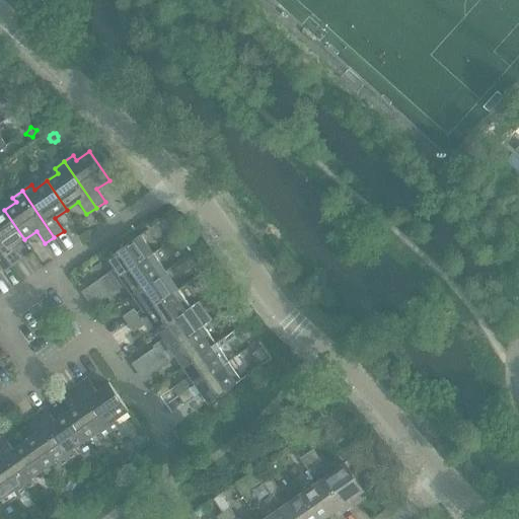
[(13,247),(24,239),(4,210),(0,213),(0,248),(12,267),(21,260),(13,247)]
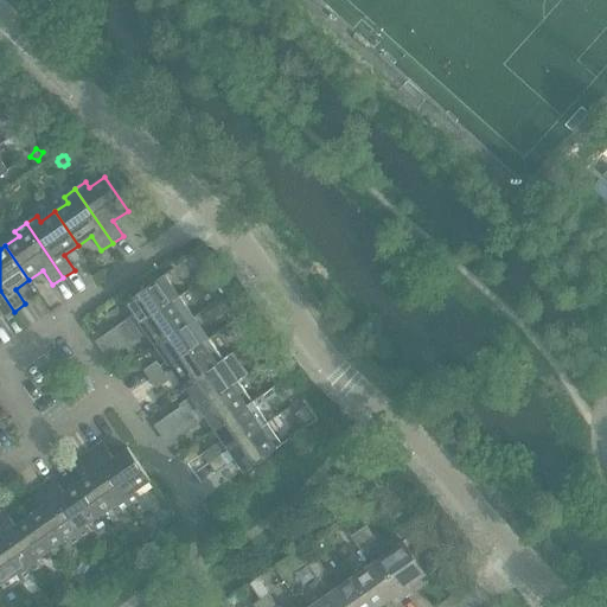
[(159,275),(146,285),(148,287),(161,279),(159,275)]
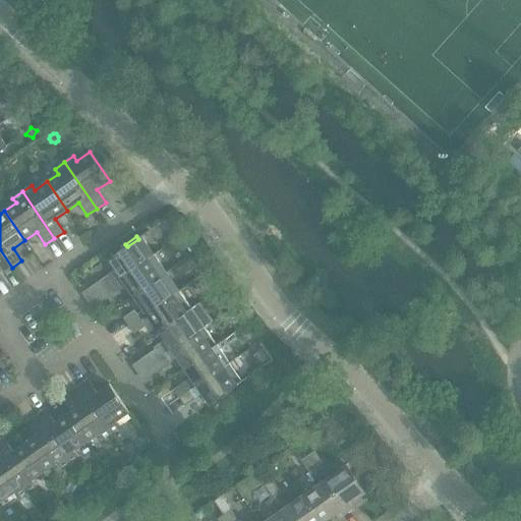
[(120,279),(155,255),(141,237),(138,239),(127,246),(108,261),(115,271),(98,283),(104,291),(115,283),(120,279)]
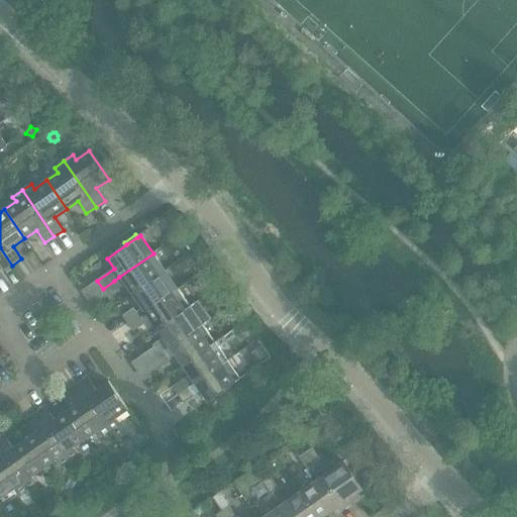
[(0,268),(3,272),(12,266),(0,247),(0,268)]
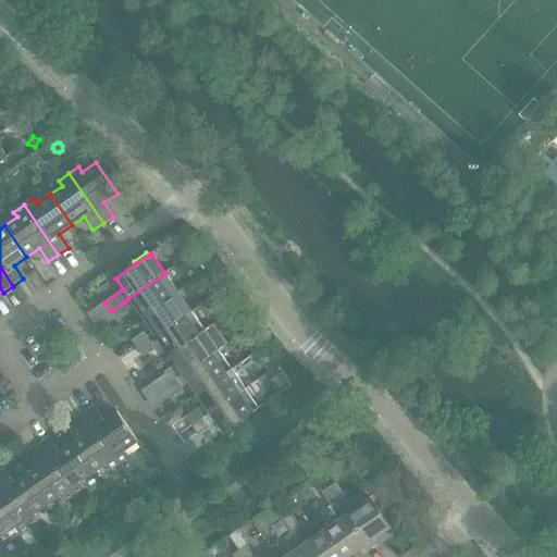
[(143,318),(178,293),(165,273),(128,298),(143,318)]
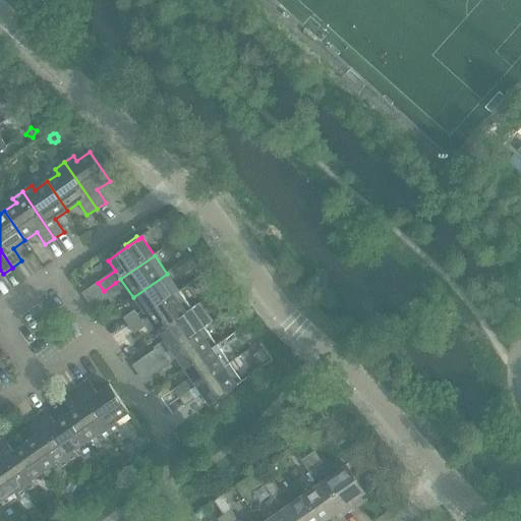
[(146,315),(179,291),(167,274),(133,297),(146,315)]
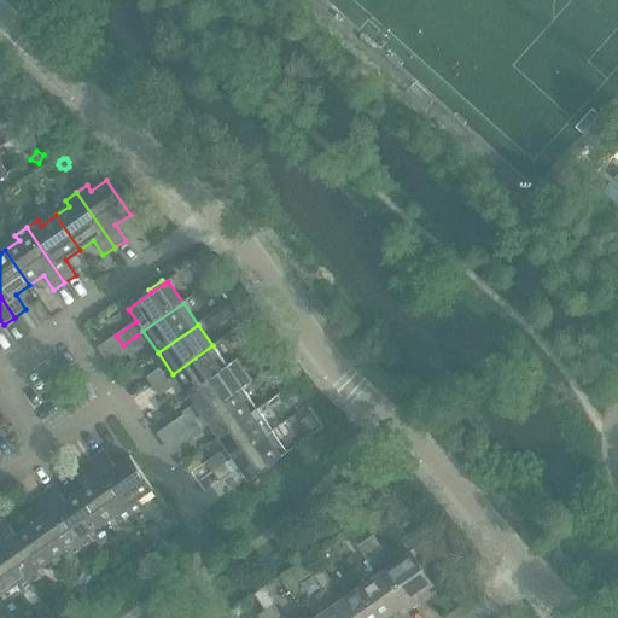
[(136,336),(123,345),(129,355),(143,345),(136,336)]
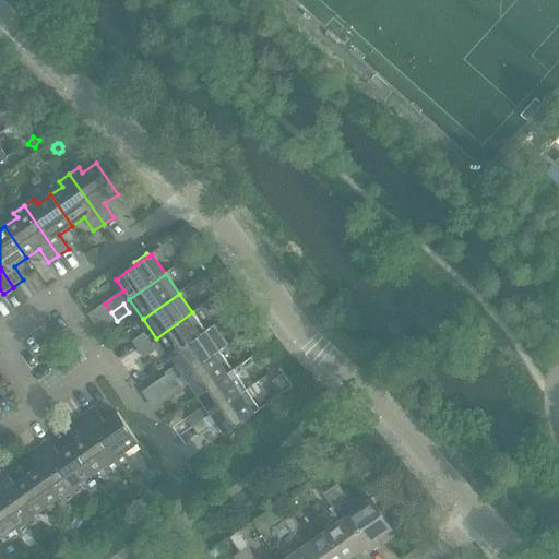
[(170,357),(206,332),(192,312),(156,339),(170,357)]
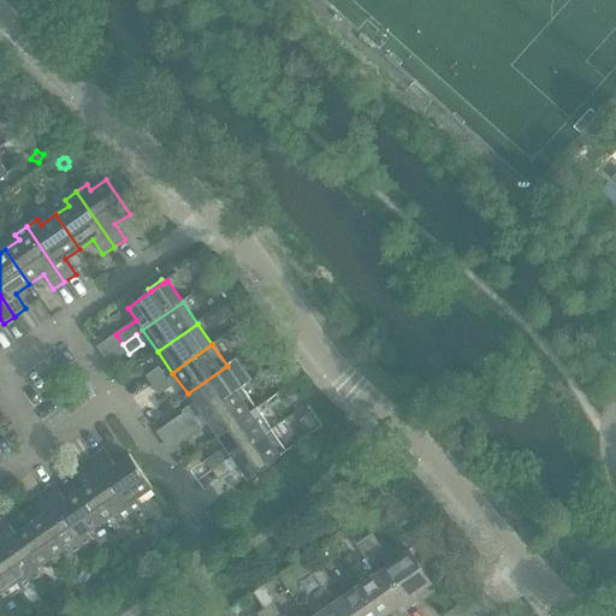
[(242,388),(250,381),(236,361),(227,366),(188,394),(195,406),(176,420),(182,430),(195,420),(202,415),(242,388)]
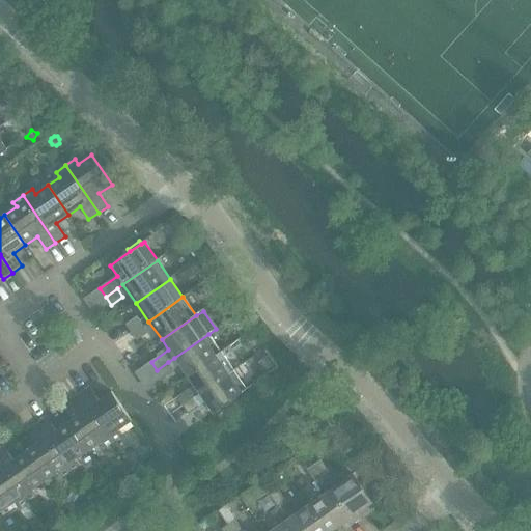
[(132,333),(142,326),(137,317),(126,325),(132,333)]
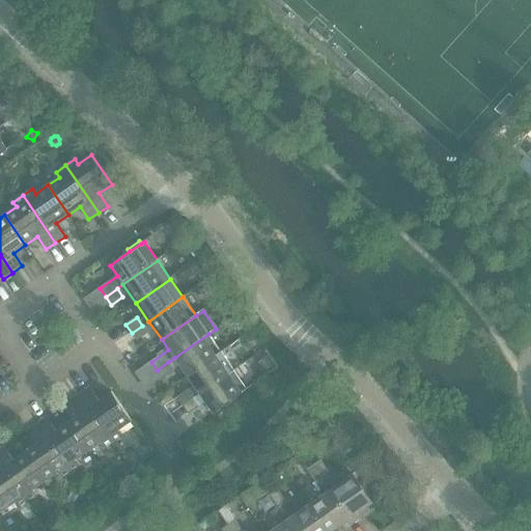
[(137,341),(148,333),(142,326),(132,333),(137,341)]
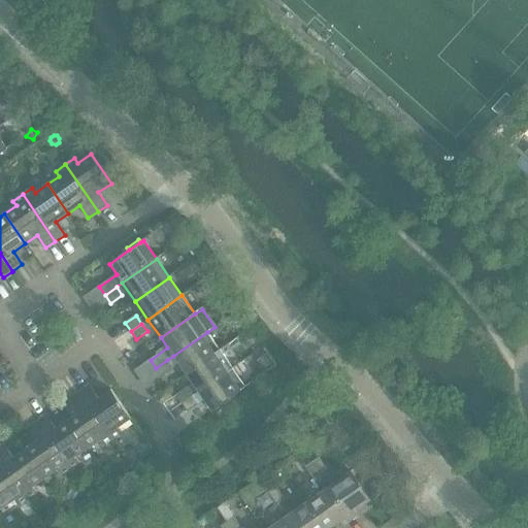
[(186,374),(221,351),(207,332),(173,356),(186,374)]
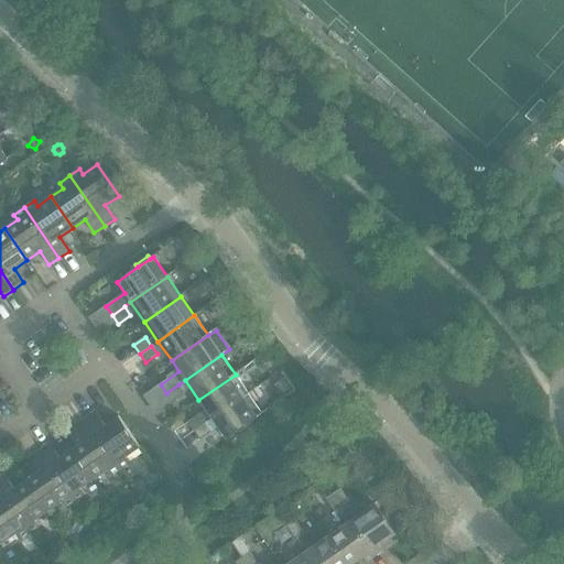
[(213,420),(249,393),(236,375),(198,400),(206,411),(188,423),(194,432),(206,424),(206,423),(212,419),(213,420)]
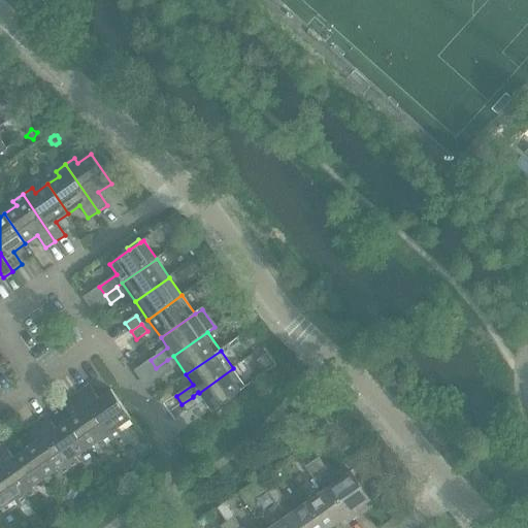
[(167,360),(156,368),(162,375),(173,368),(167,360)]
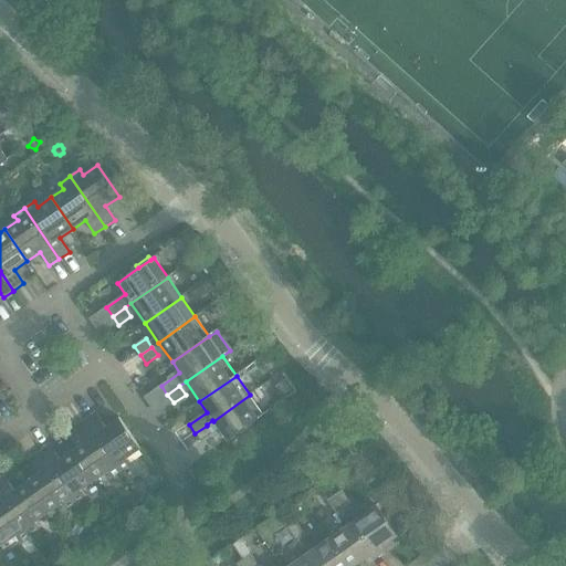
[(250,395),(213,421),(227,441),(264,415),(250,395)]
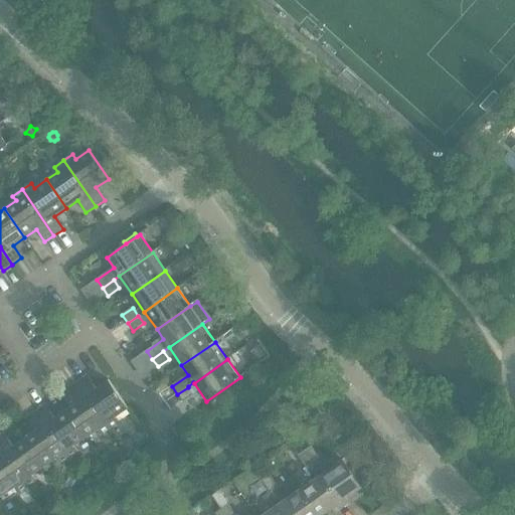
[(78,382),(110,428),(120,421),(116,417),(128,408),(108,380),(96,388),(88,376),(78,382)]
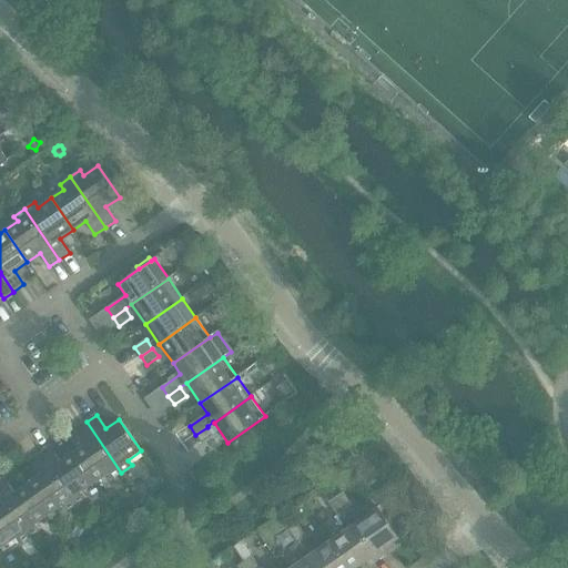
[(111,479),(121,473),(87,422),(75,429),(85,443),(72,452),(94,484),(108,475),(111,479)]
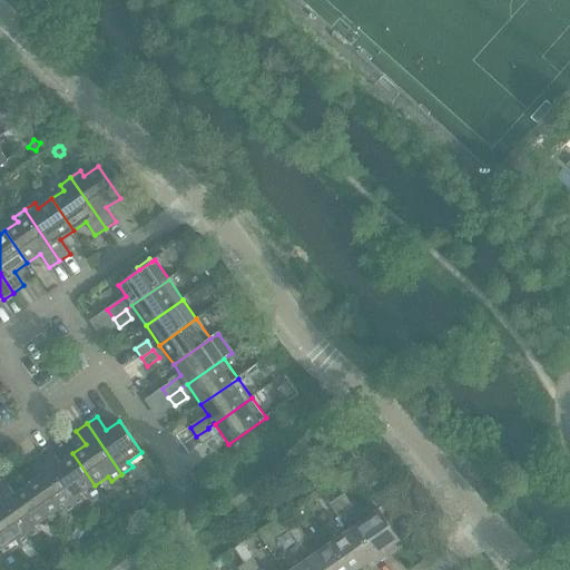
[(208,429),(196,436),(203,445),(214,436),(208,429)]
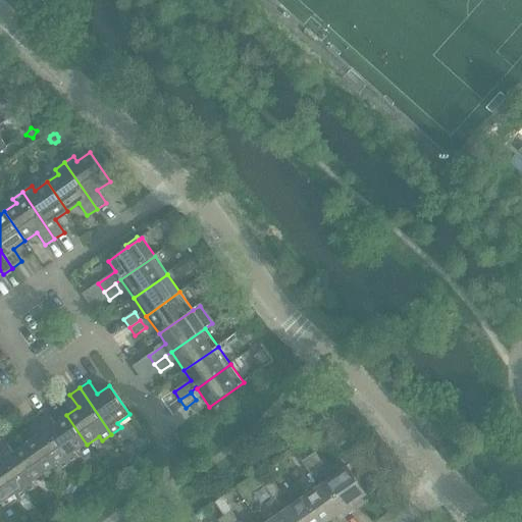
[(87,445),(66,415),(55,423),(47,411),(37,417),(69,464),(79,457),(75,453),(87,445)]
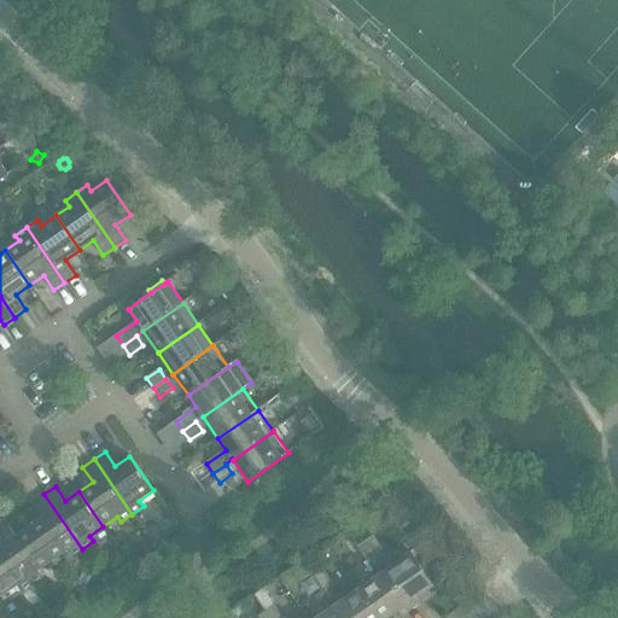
[(71,557),(82,549),(44,494),(33,502),(44,517),(29,526),(53,560),(68,551),(71,557)]
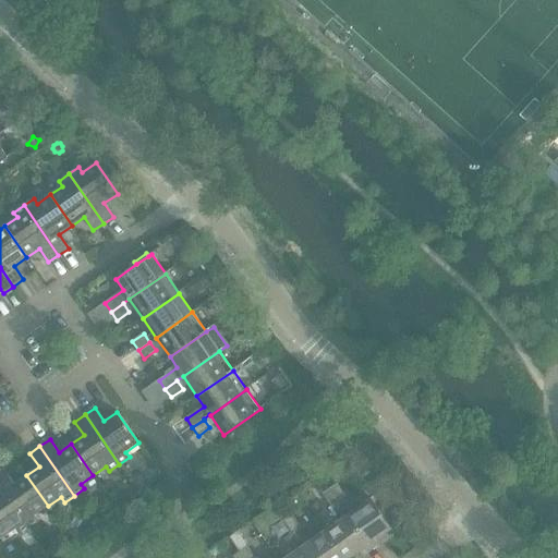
[(359,458),(351,464),(360,476),(367,470),(359,458)]
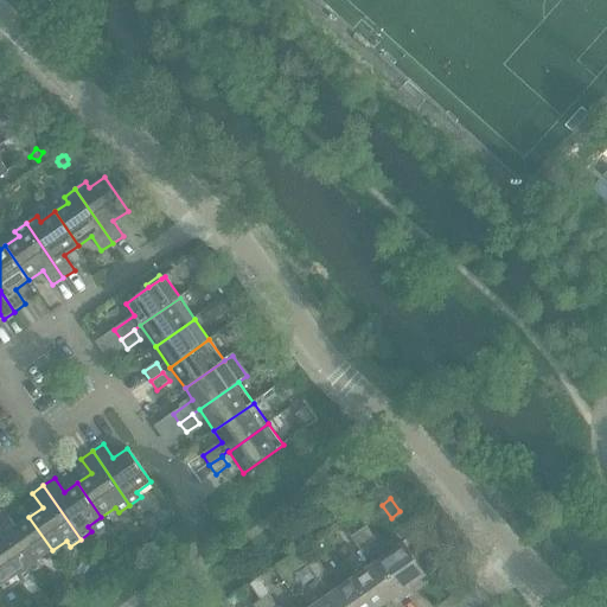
[(154,535),(164,528),(152,511),(142,518),(154,535)]
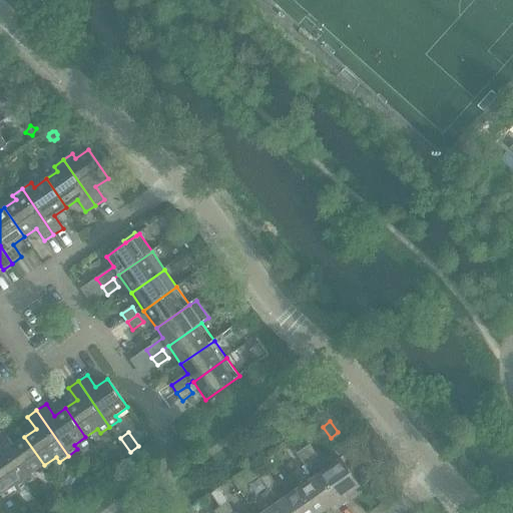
[(44,465),(24,437),(13,445),(4,433),(0,435),(0,446),(27,484),(36,478),(33,473),(44,465)]
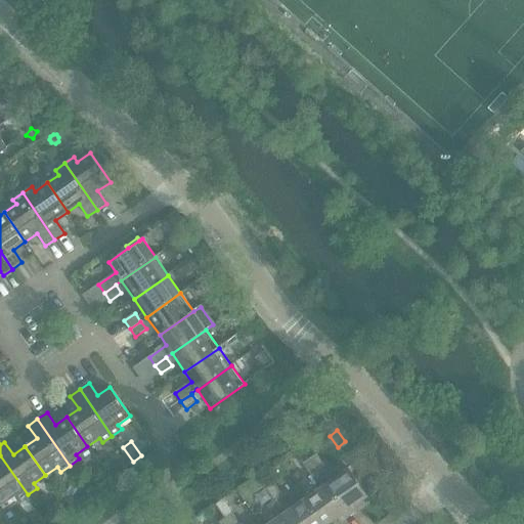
[(309,460),(318,471),(324,467),(316,454),(309,460)]
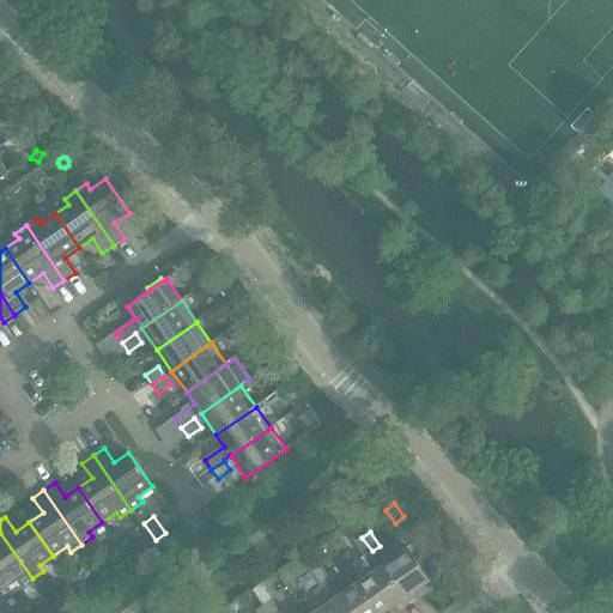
[(22,587),(32,578),(0,533),(0,587),(2,592),(17,581),(22,587)]
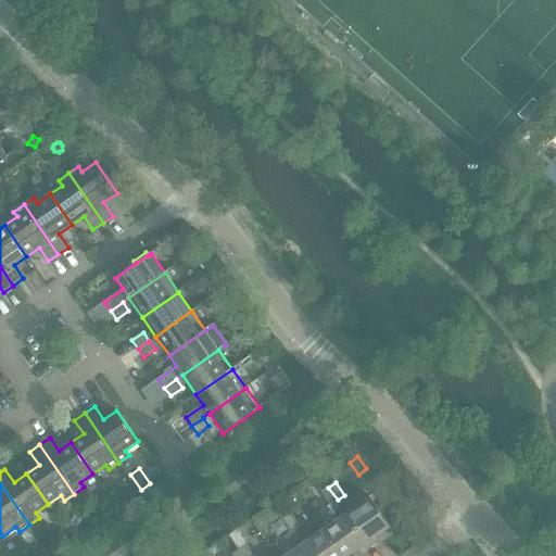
[(328,488),(321,492),(330,505),(327,507),(336,520),(324,528),(343,555),(349,555),(358,550),(362,554),(370,547),(343,508),(338,500),(328,488)]
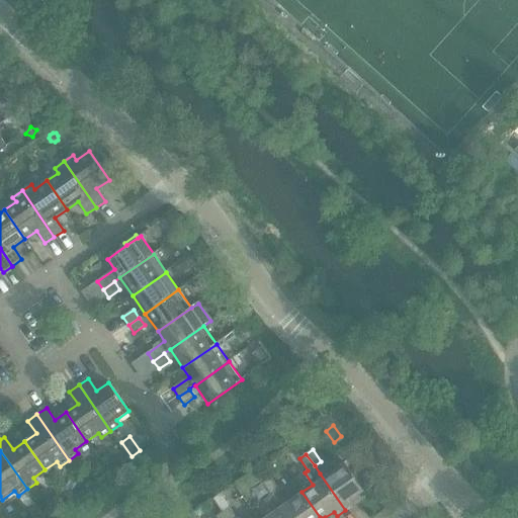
[(111,461),(104,466),(108,472),(115,467),(111,461)]
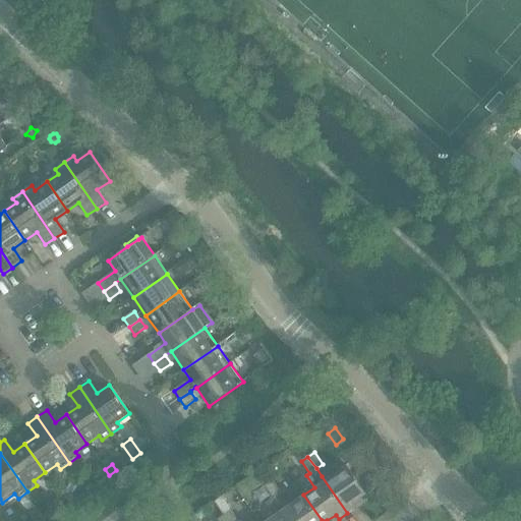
[(331,470),(322,476),(347,513),(356,507),(353,503),(365,494),(368,498),(379,490),(364,470),(354,477),(346,465),(333,474),(331,470)]
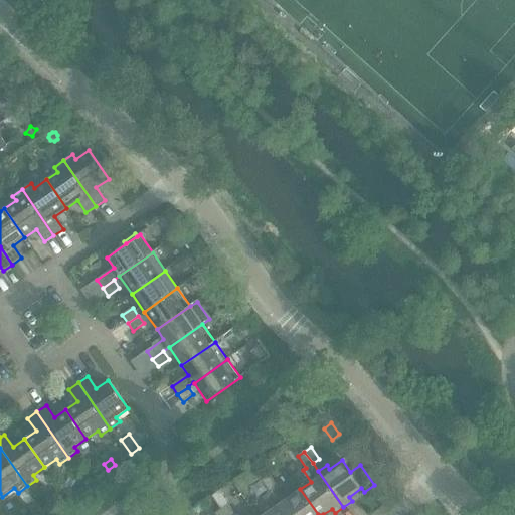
[(262,478),(253,467),(232,481),(240,492),(262,478)]
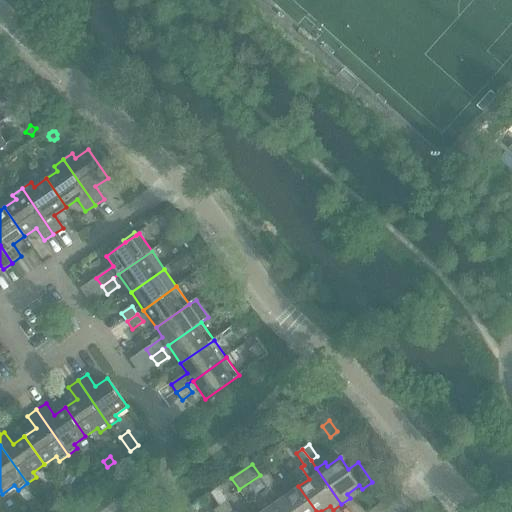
[(261,477),(269,489),(276,485),(268,473),(261,477)]
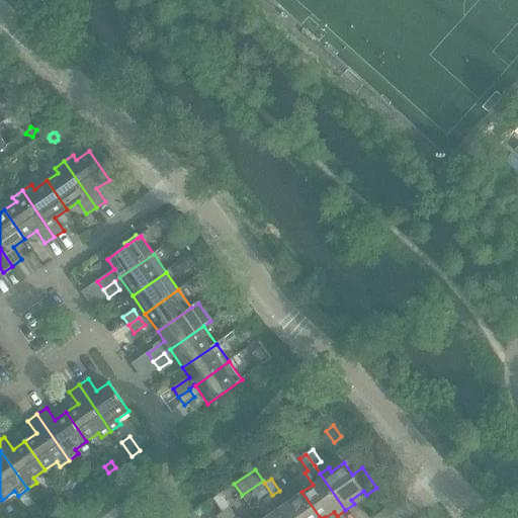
[(320,517),(301,492),(289,500),(287,497),(278,503),(288,517),(320,517)]
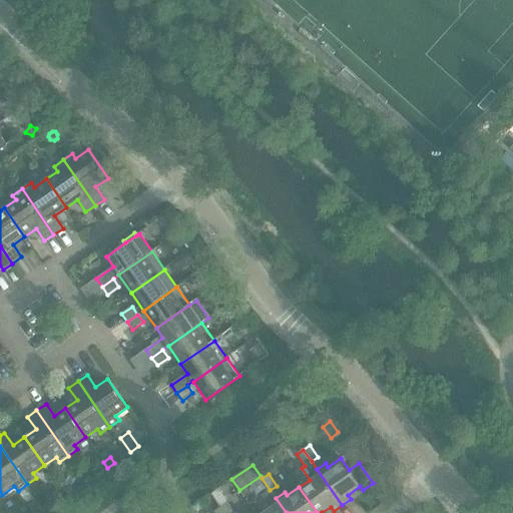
[(234,512),(233,512),(226,503),(228,502),(218,488),(210,494),(220,507),(223,512),(236,512),(235,512),(234,512)]
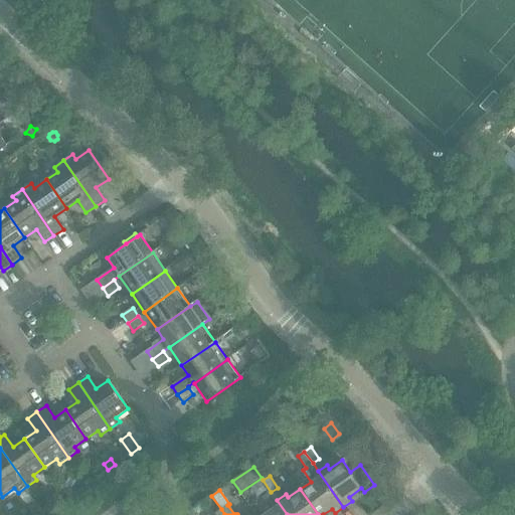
[(271,510),(263,514),(287,514),(277,500),(271,492),(263,498),(271,510)]
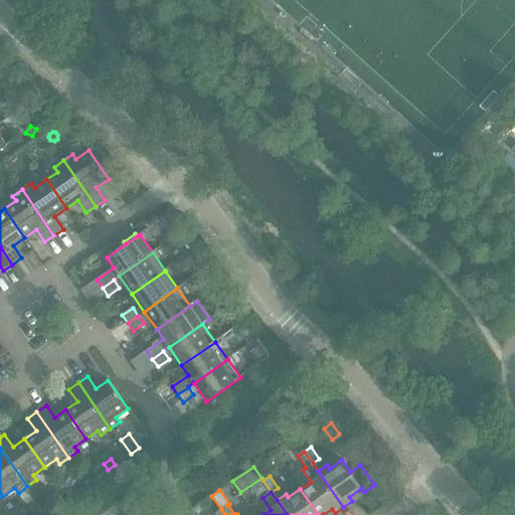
[(37,503),(29,508),(34,514),(40,514),(44,512),(37,503)]
